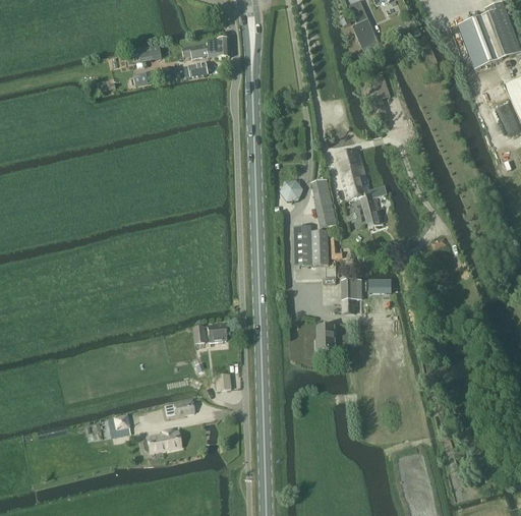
[(486,13),(458,23),(474,68),(520,52),(502,1),(484,7),(486,13)]
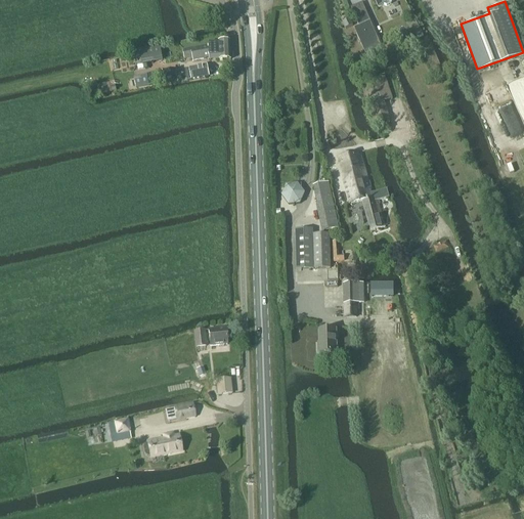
[(365,49),(381,43),(365,6),(356,10),(360,20),(354,24),(365,49)]
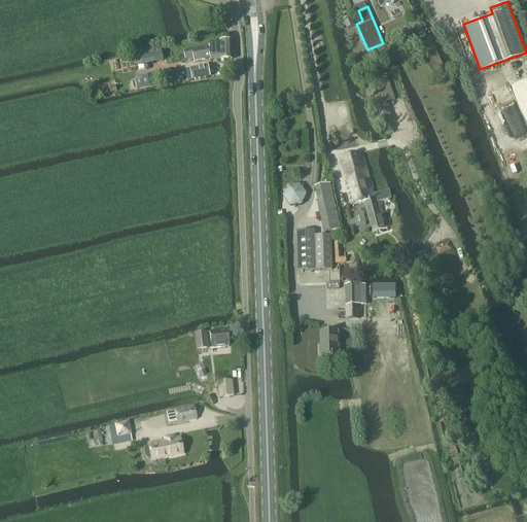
[(347,26),(354,22),(352,15),(344,19),(347,26)]
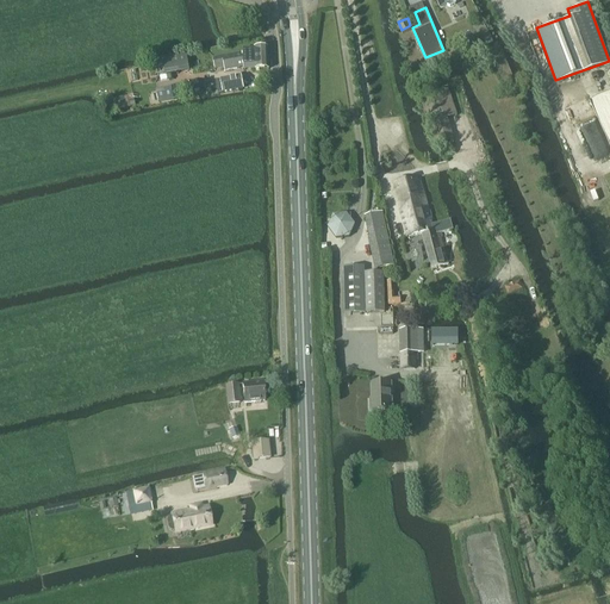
[(251,66),(268,64),(268,44),(255,44),(243,45),(243,50),(224,53),(226,66),(251,62),(251,66)]
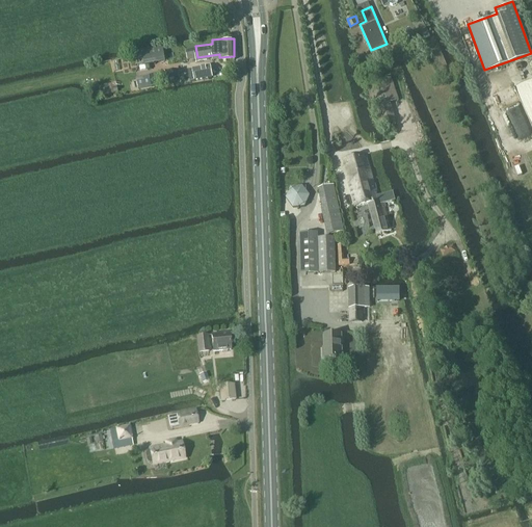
[(143,61),(165,58),(162,45),(141,48),(143,61)]
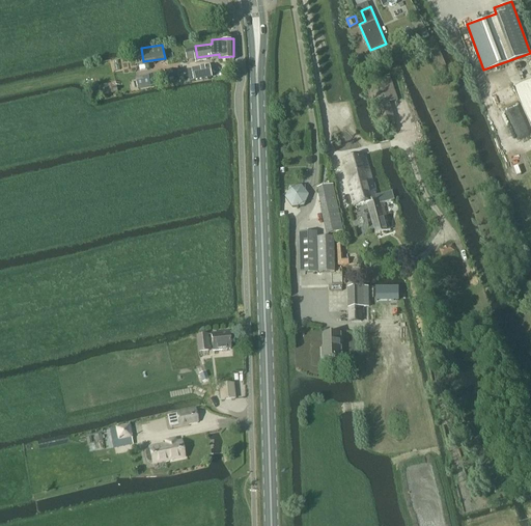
[(192,66),(193,70),(194,77),(212,74),(210,63),(192,66)]
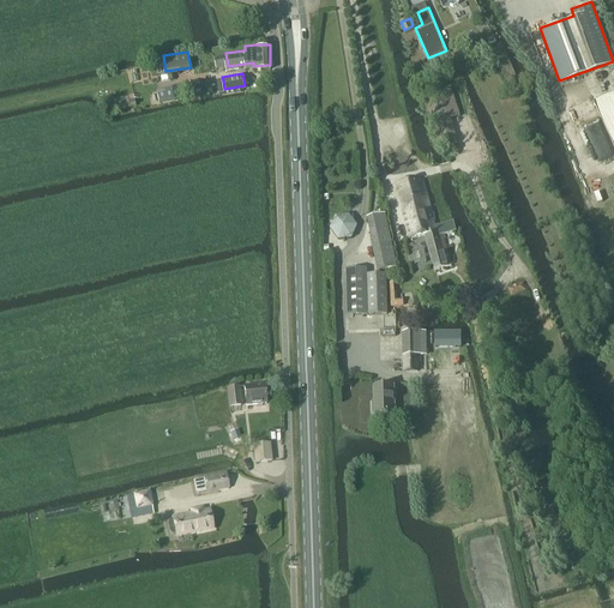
[(172,96),(212,89),(210,76),(157,85),(160,97),(172,96)]
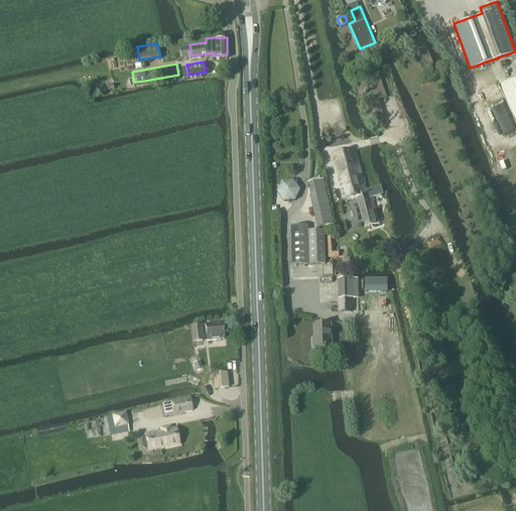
[(378,96),(376,97),(369,73),(355,78),(368,119),(383,114),(378,96)]
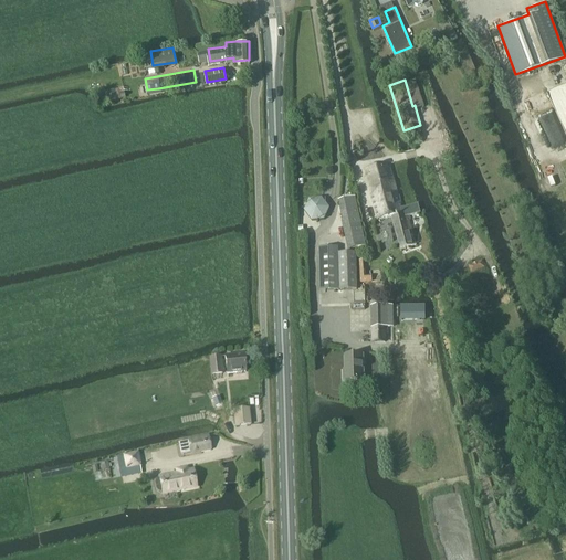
[(416,200),(399,204),(388,160),(364,167),(376,217),(390,213),(405,209),(406,212),(418,210),(416,200)]
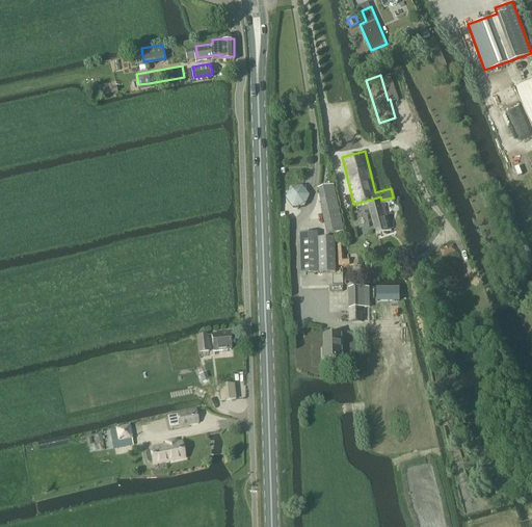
[(304,203),(310,192),(302,183),(290,184),(285,194),(292,205),(304,203)]
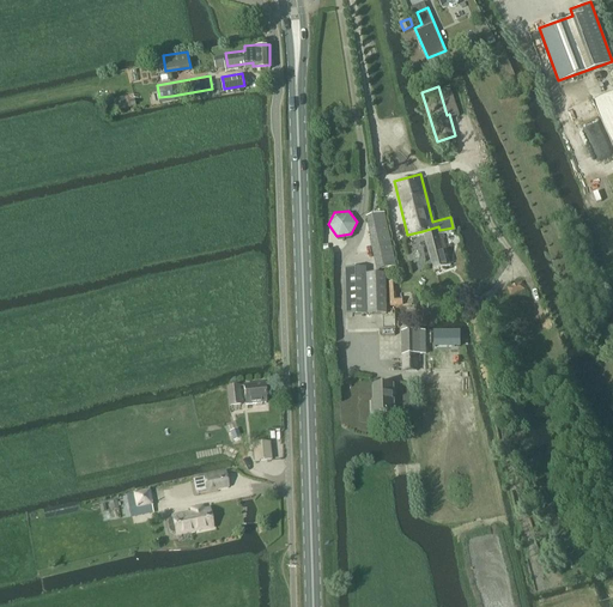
[(377,266),(395,262),(383,211),(366,214),(377,266)]
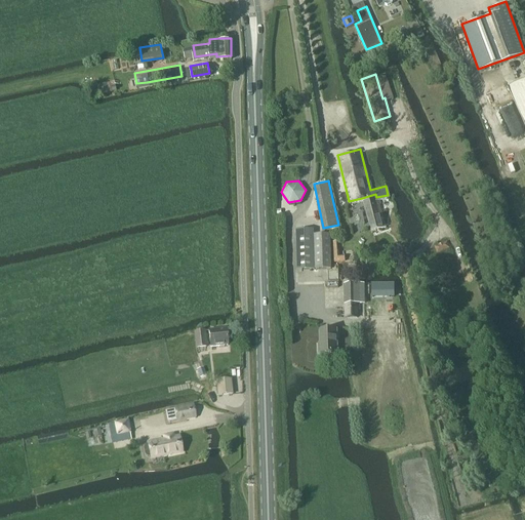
[(385,225),(376,197),(375,194),(362,198),(370,229),(385,225)]
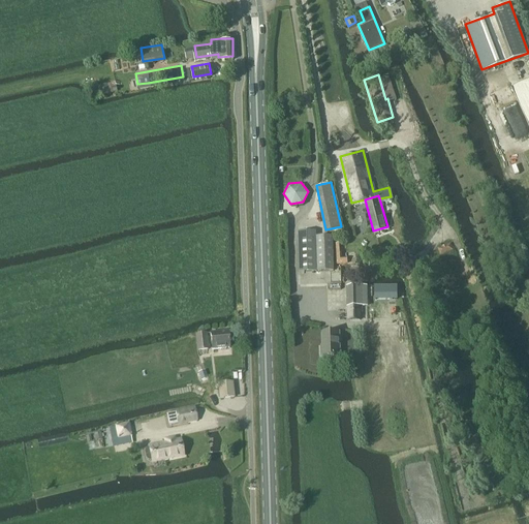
[(299,269),(316,269),(314,228),(298,229),(299,269)]
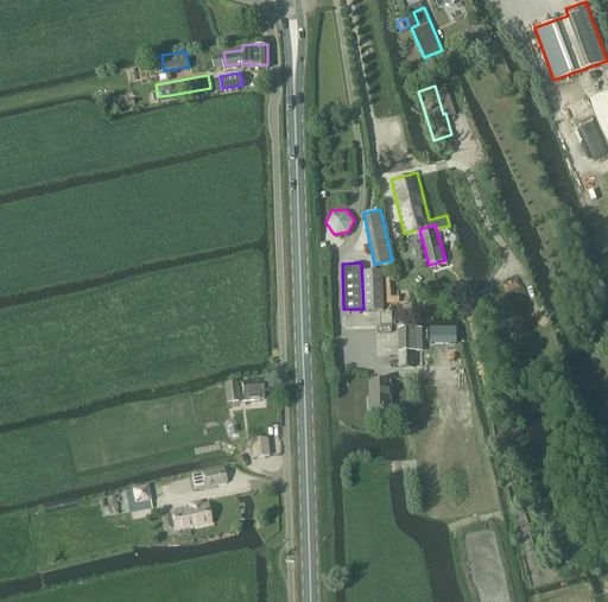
[(365,309),(382,308),(381,268),(363,270),(365,309)]
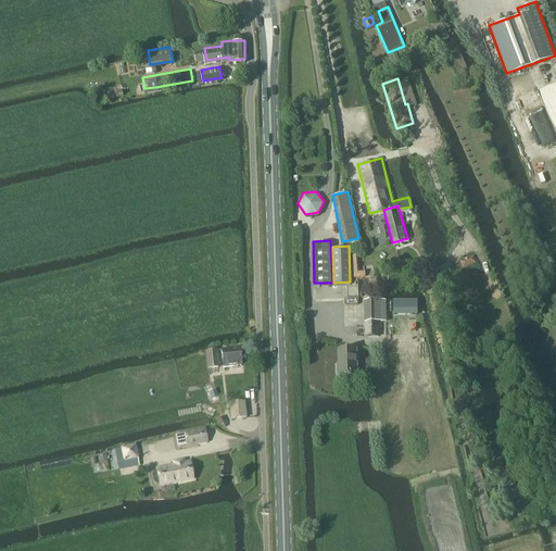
[(463,264),(477,259),(474,251),(459,258),(463,264)]
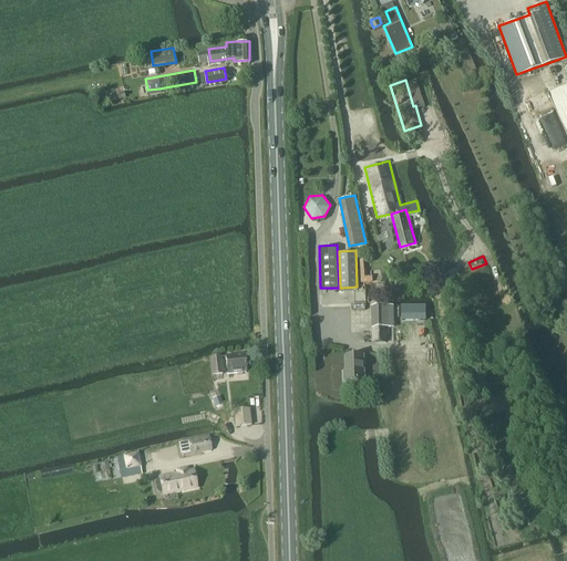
[(372,271),(367,272),(366,257),(359,258),(360,279),(372,279),(372,271)]
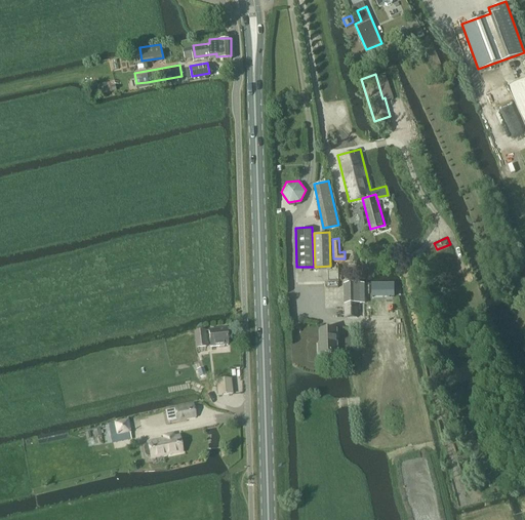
[(358,280),(344,280),(344,302),(345,302),(345,308),(357,308),(357,301),(358,301),(364,301),(364,280),(358,280)]
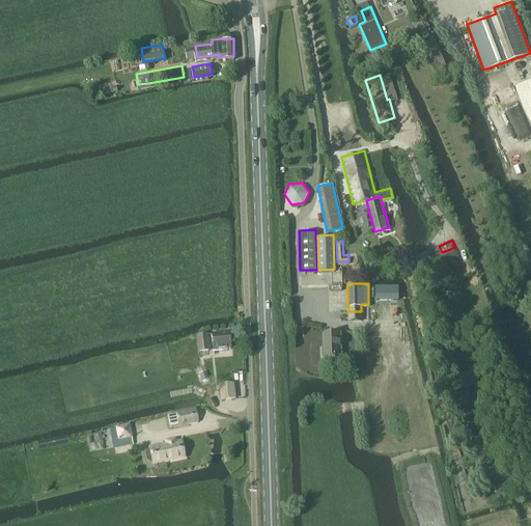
[(227,345),(229,345),(228,329),(226,329),(211,331),(213,347),(221,345),(223,348),(226,347),(227,345)]
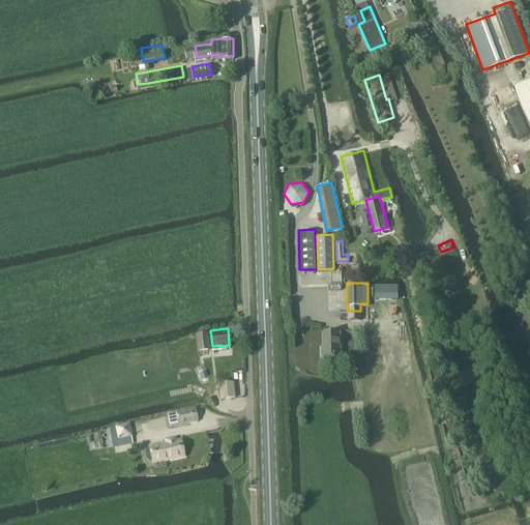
[(197,348),(207,347),(206,330),(196,332),(197,348)]
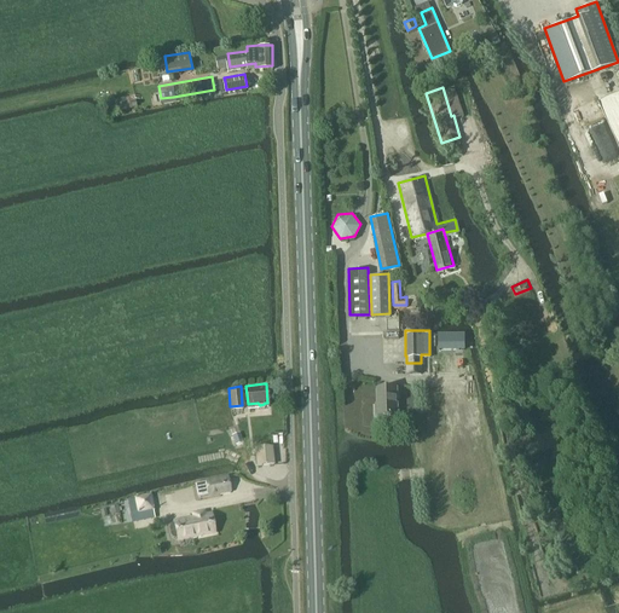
[(397,414),(395,386),(376,387),(377,402),(380,404),(380,416),(383,418),(394,418),(397,416),(397,414)]
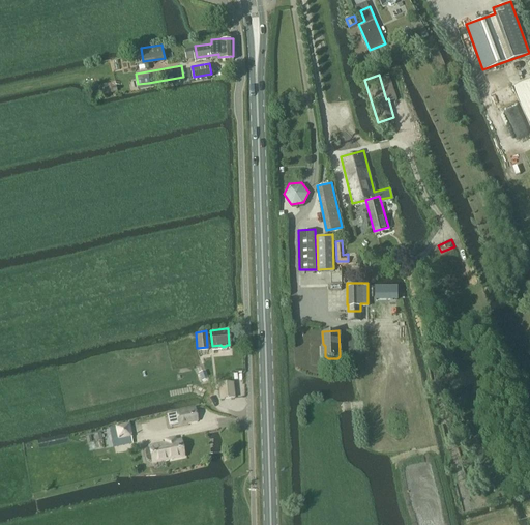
[(219,396),(234,394),(233,379),(218,381),(219,396)]
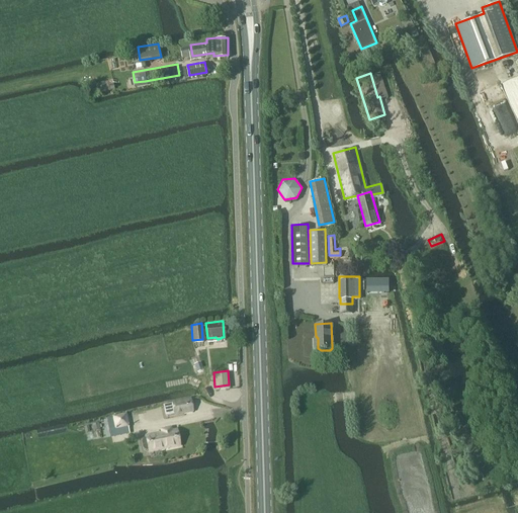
[(172,400),(174,408),(182,407),(183,409),(191,408),(189,396),(172,400)]
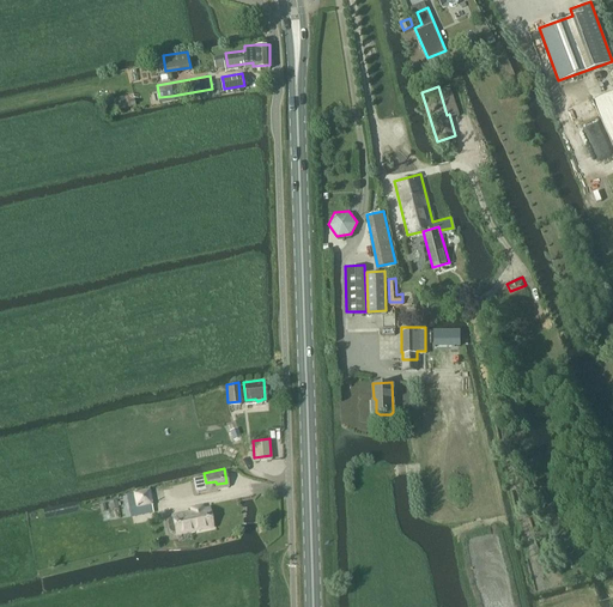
[(152,502),(149,485),(132,487),(135,504),(137,504),(151,502),(152,502)]
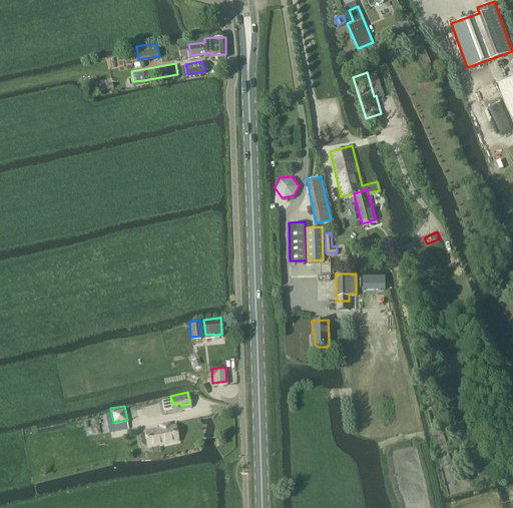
[(140,432),(139,434),(140,441),(142,443),(144,443),(147,443),(176,437),(173,423),(144,429),(144,430),(142,431),(140,432)]
